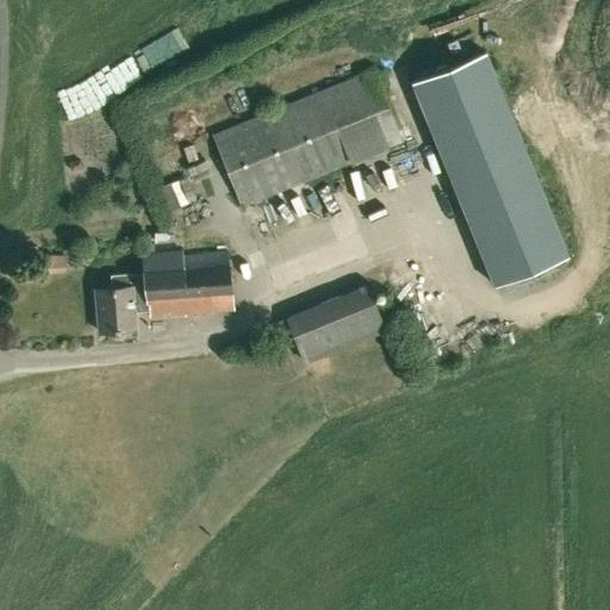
[(411,81),(495,285),(568,255),(486,51),(411,81)]
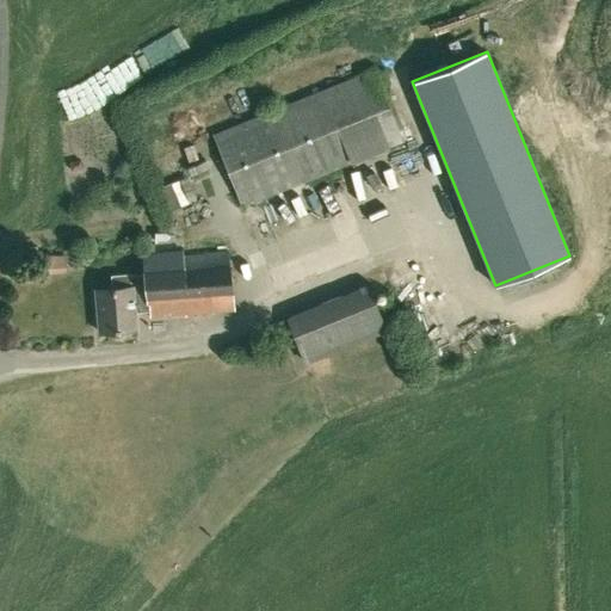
[(242,205),(402,141),(374,69),(214,134),(242,205)]
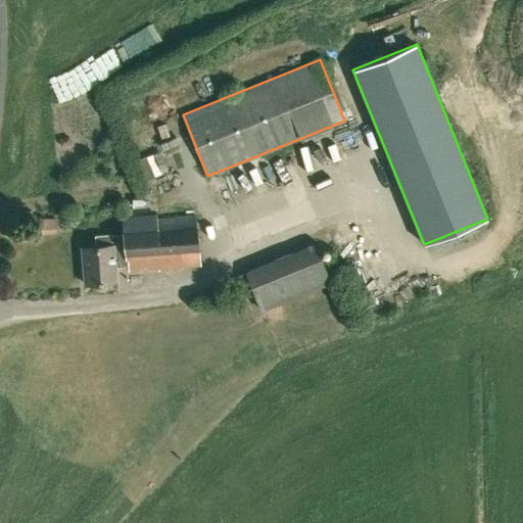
[(293,174),(286,153),(270,158),(240,168),(246,188),(293,174)]
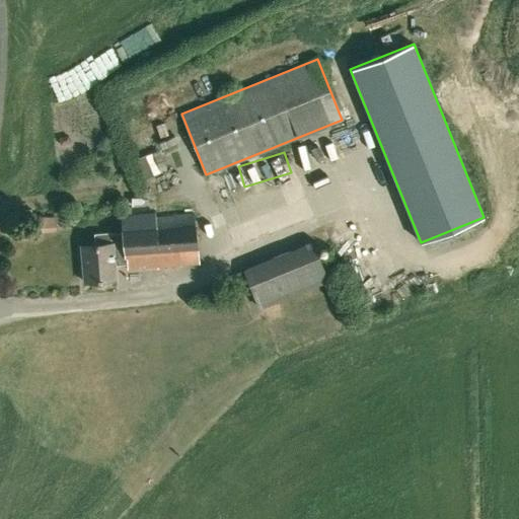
[(199,263),(195,212),(156,215),(156,212),(123,215),(125,232),(113,234),(112,232),(95,234),(96,244),(82,246),(85,282),(116,279),(115,265),(128,264),(128,269),(199,263)]
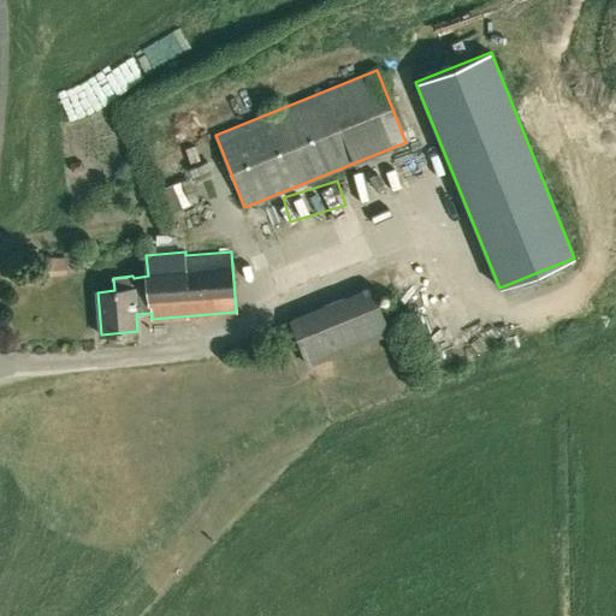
[(58,274),(81,273),(80,256),(58,258),(58,274)]
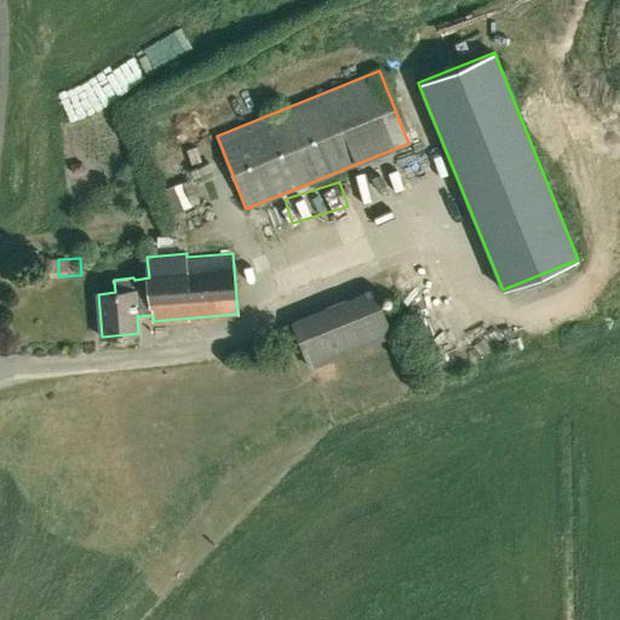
[(302,350),(309,368),(310,369),(349,354),(394,336),(391,331),(406,325),(397,306),(384,311),(373,287),(290,322),(297,337),(302,350)]
